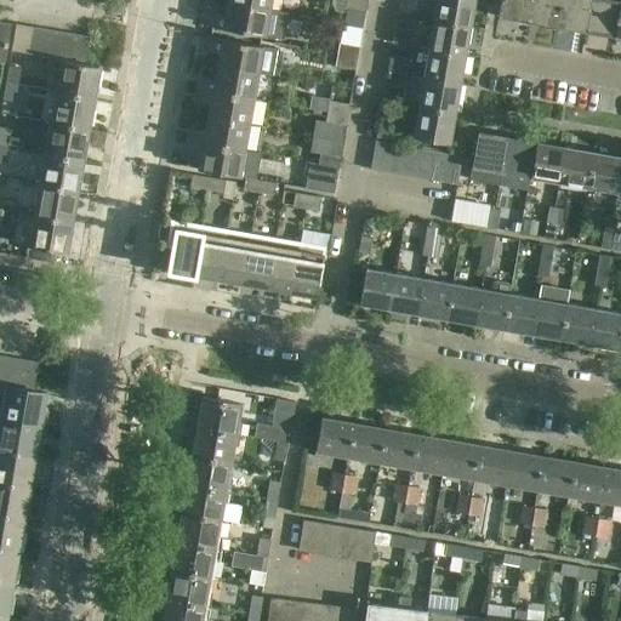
[(269,10),(271,0),(227,0),(227,3),(269,10)]
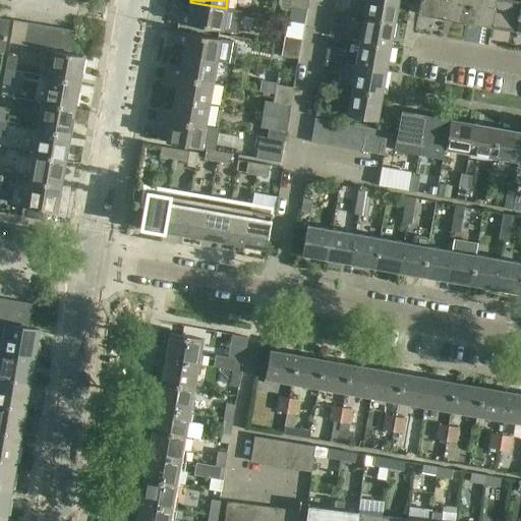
[(308,0),(306,0),(291,0),(288,19),(303,22),(305,10),(306,10),(308,0)]
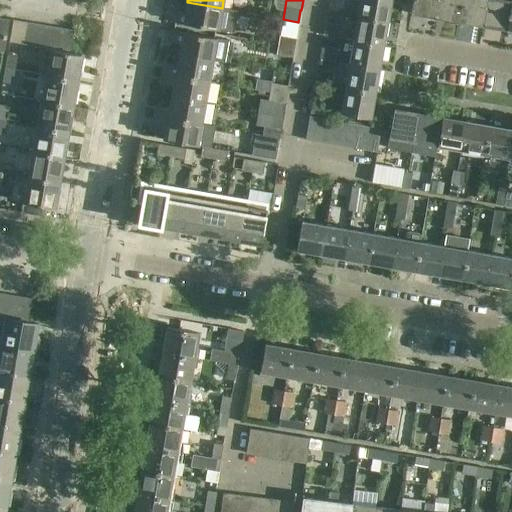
[(360,0),(357,17),(387,22),(390,0),(360,0)]
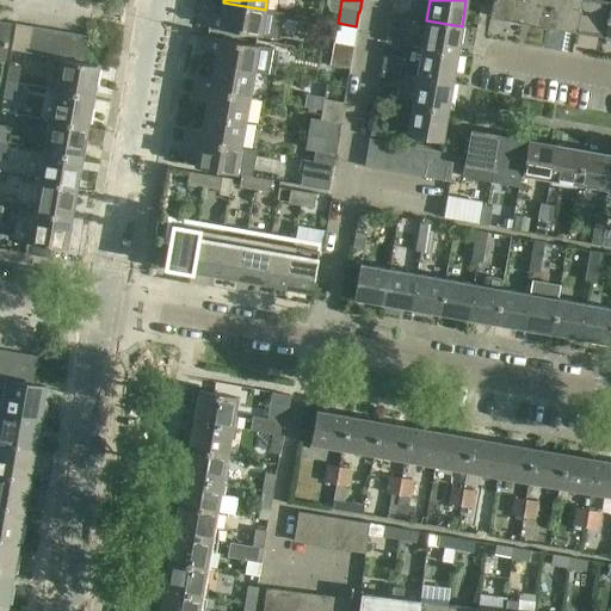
[(493,0),(491,18),(519,23),(522,0),(493,0)]
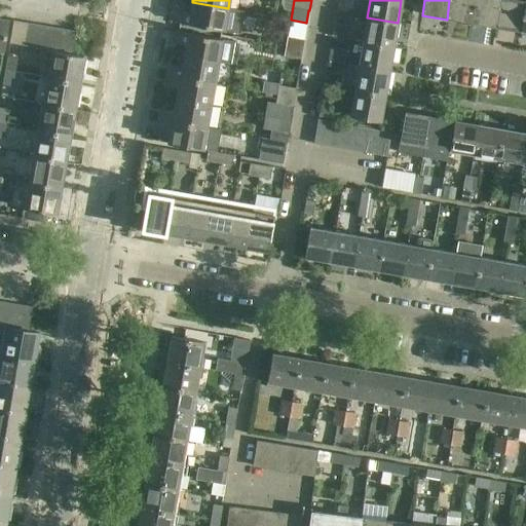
[(449,0),(447,20),(471,24),(475,0),(449,0)]
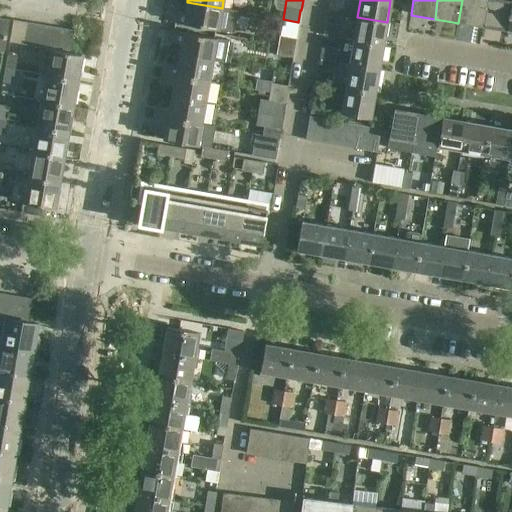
[(462,0),(458,23),(482,27),(486,0),(462,0)]
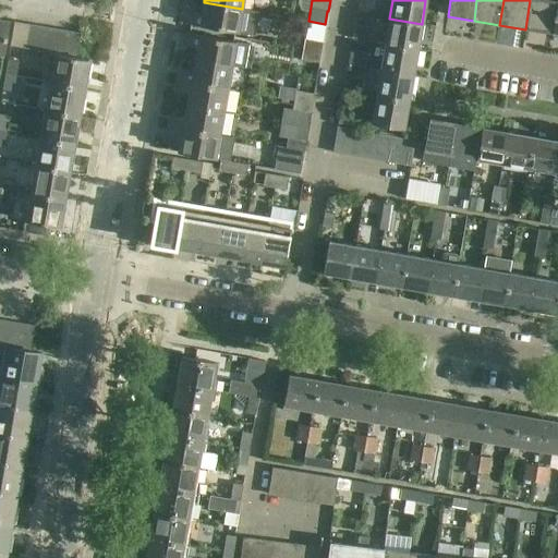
[(530,0),(525,29),(550,34),(557,1),(548,0),(530,0)]
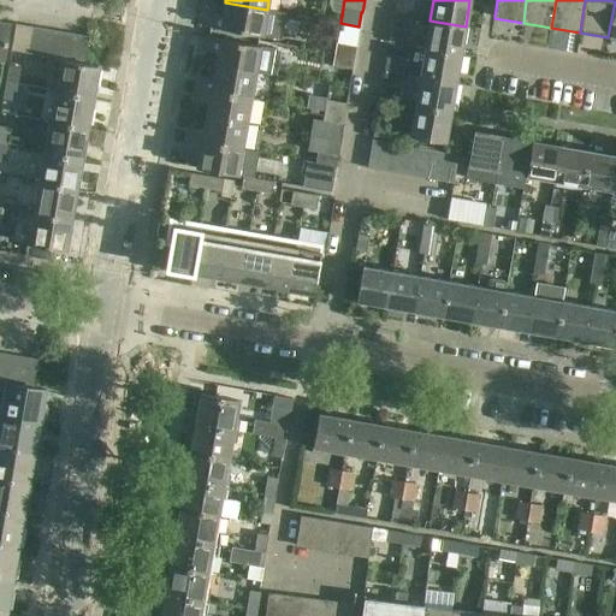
[(211,15),(208,27),(280,40),(285,13),(267,10),(225,3),(223,17),(211,15)]
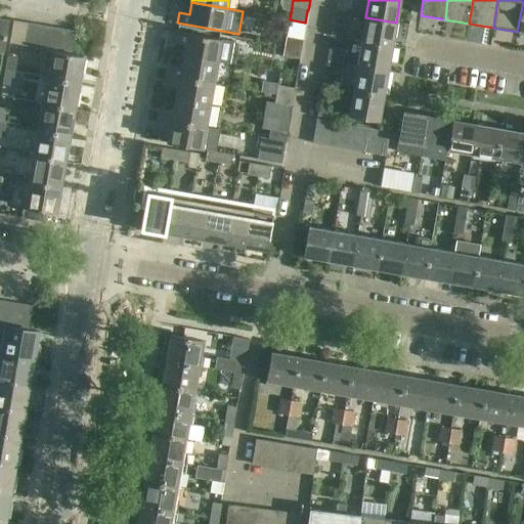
[(365,17),(361,42),(392,47),(396,23),(365,17)]
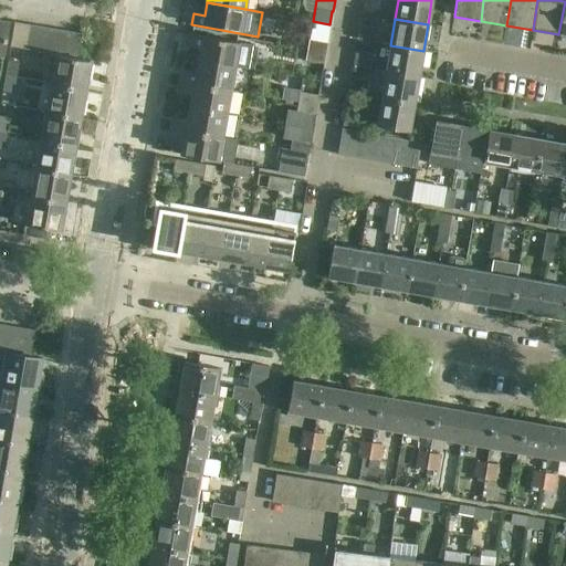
[(307,50),(326,53),(327,43),(326,43),(329,24),(313,21),(307,50)]
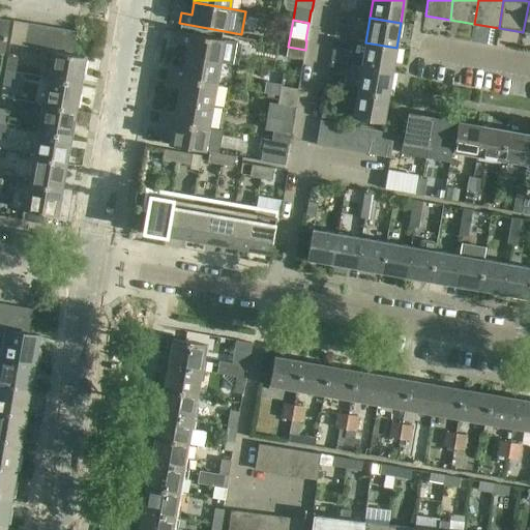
[(22,46),(26,24),(13,21),(9,43),(22,46)]
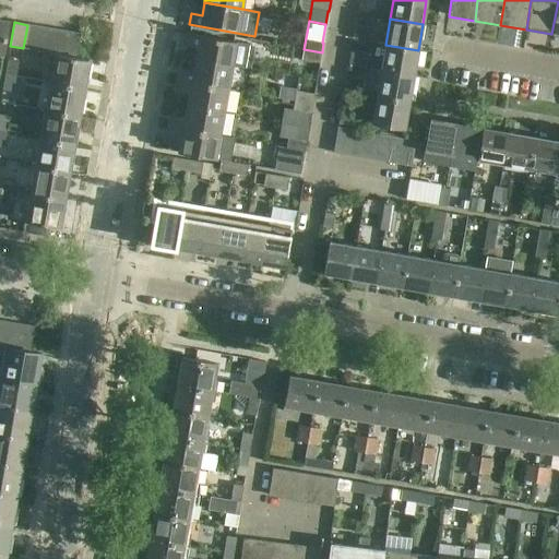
[(27,25),(23,48),(35,50),(39,27),(27,25)]
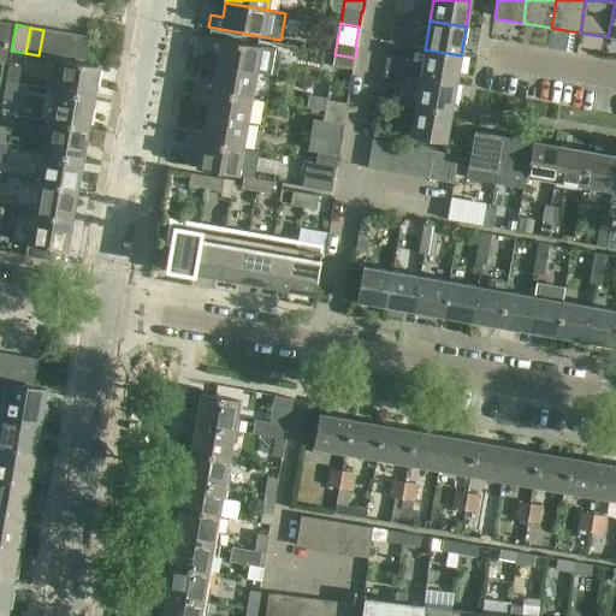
[(389,43),(407,46),(409,31),(391,29),(389,43)]
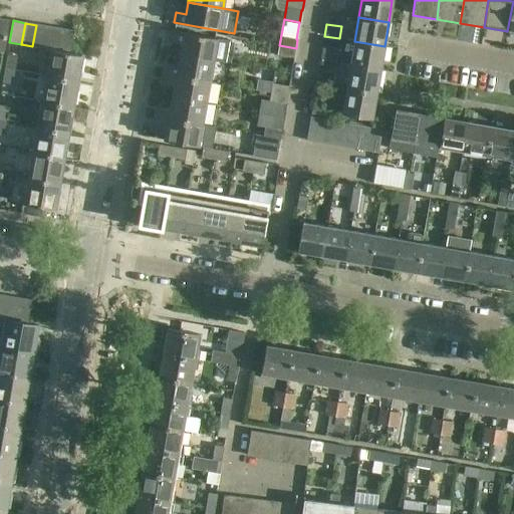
[(44,48),(48,27),(36,25),(32,46),(44,48)]
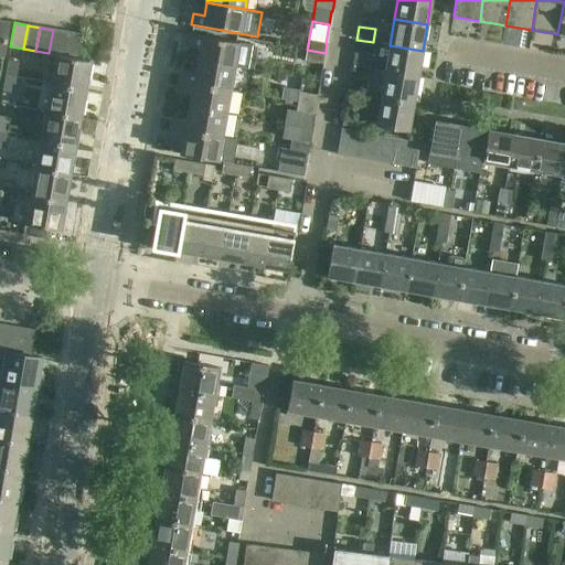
[(53,30),(49,53),(61,55),(65,32),(53,30)]
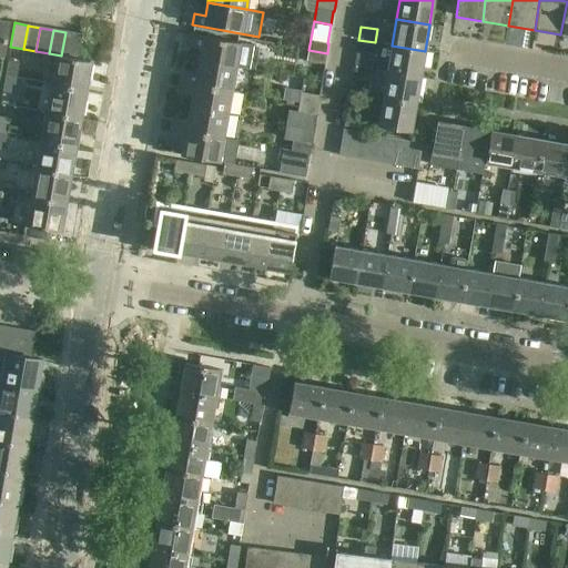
[(66,32),(61,56),(75,58),(80,34),(66,32)]
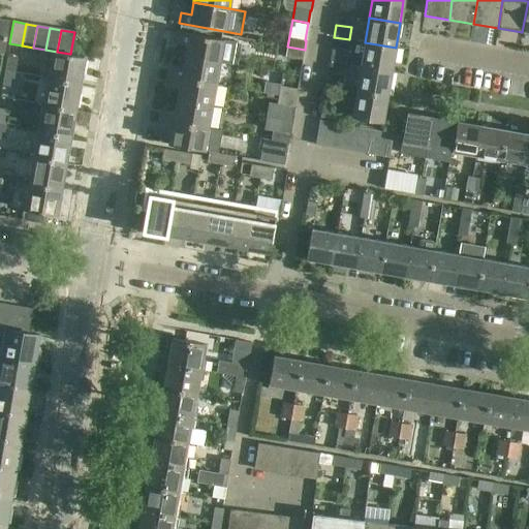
[(178,31),(176,42),(186,44),(184,56),(219,62),(230,64),(235,41),(178,31)]
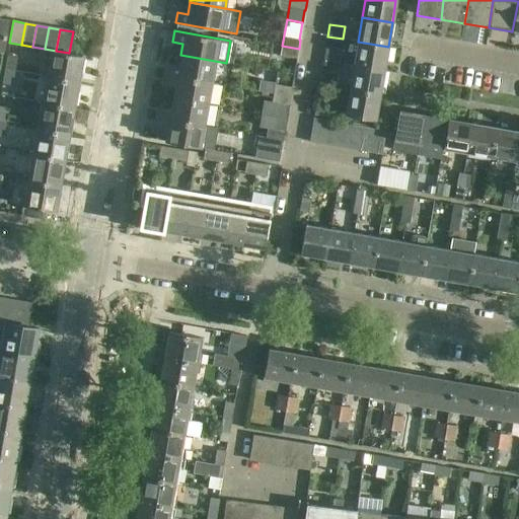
[(358,42),(354,66),(384,71),(388,47),(358,42)]
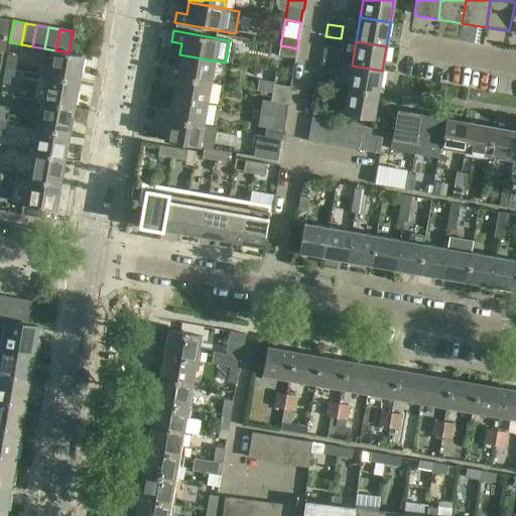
[(297,48),(280,45),(278,54),(295,58),(297,48)]
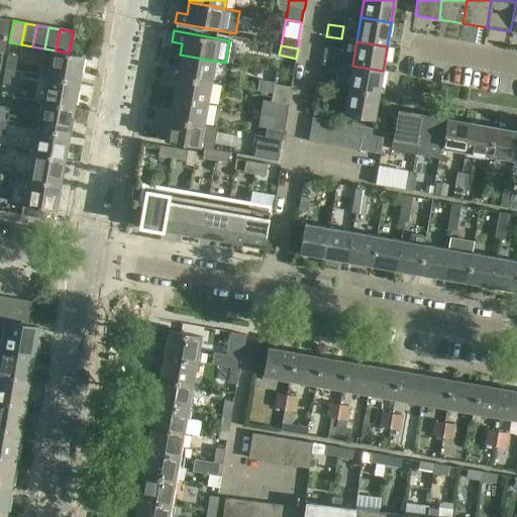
[(322,60),(337,63),(339,52),(324,49),(322,60)]
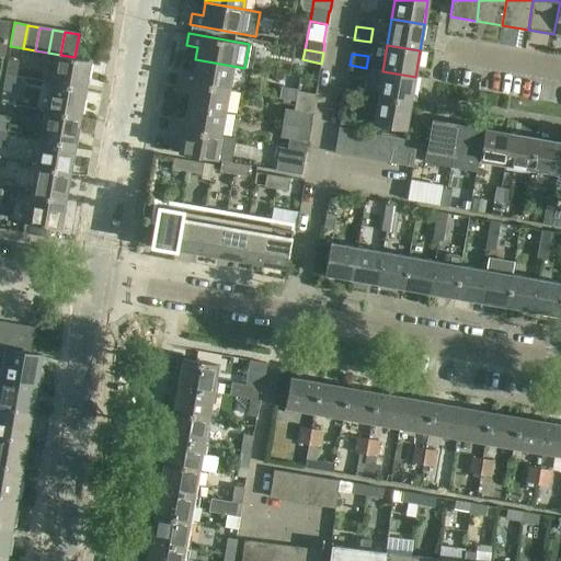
[(84,89),(89,61),(55,55),(49,83),(84,89)]
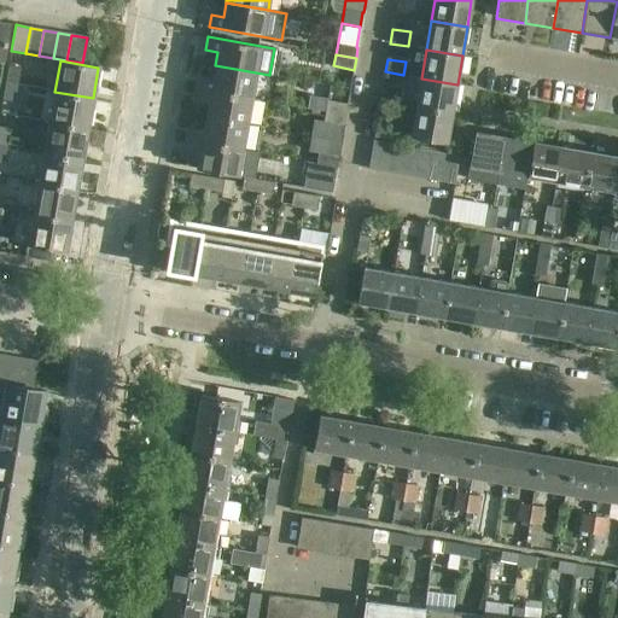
[(251,98),(256,73),(215,65),(213,79),(200,77),(198,88),(251,98)]
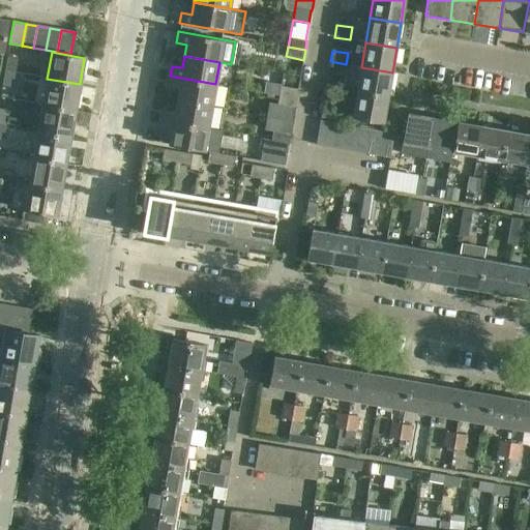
[(4,71),(13,72),(17,59),(6,57),(4,71)]
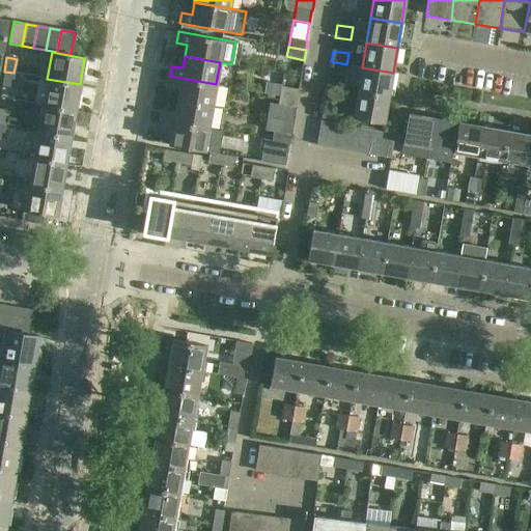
[(346,64),(331,61),(329,73),(344,76),(346,64)]
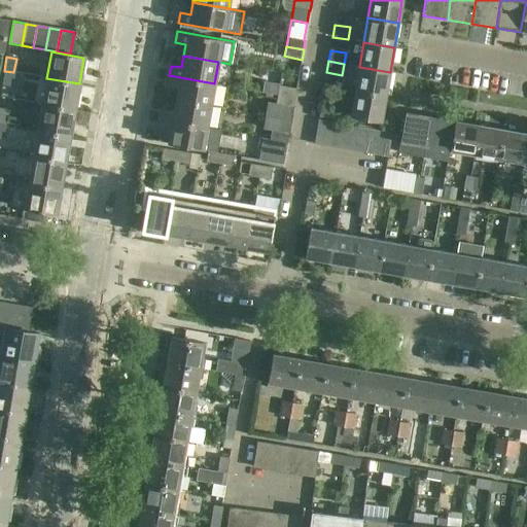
[(386,96),(390,72),(359,67),(355,91),(386,96)]
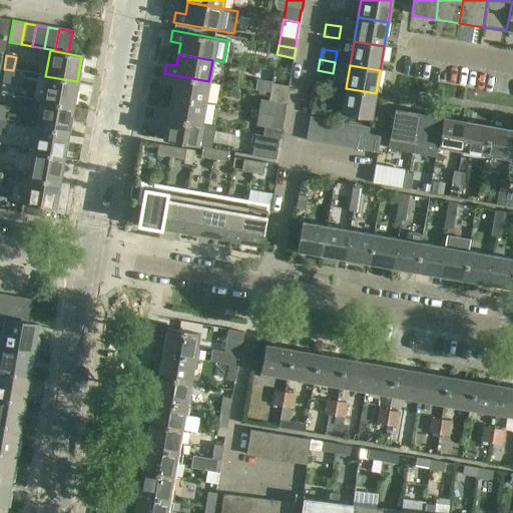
[(13,70),(4,69),(1,83),(11,85),(13,70)]
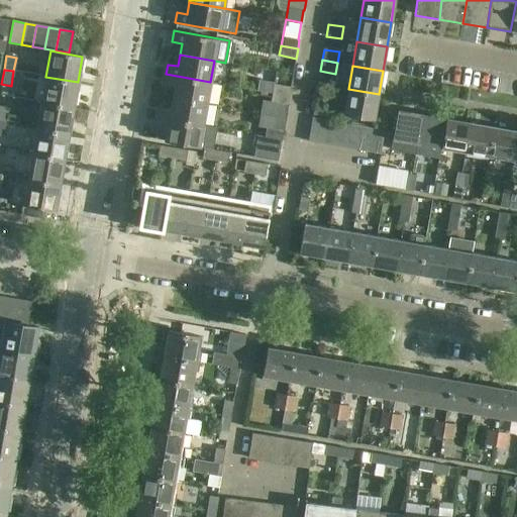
[(207,104),(210,82),(166,74),(164,85),(174,87),(172,97),(207,104)]
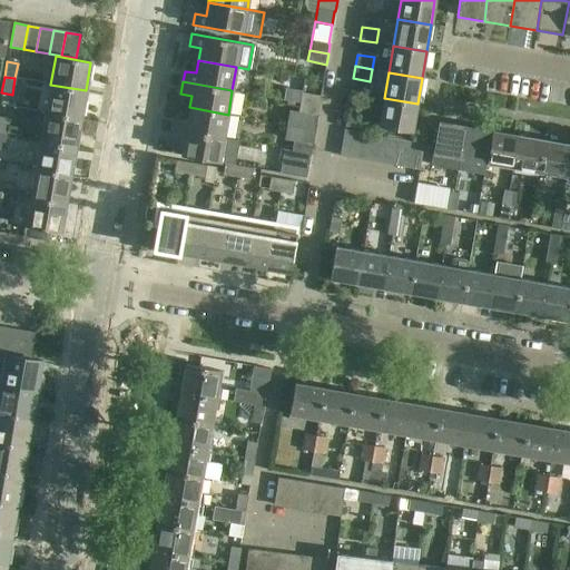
[(80,119),(86,90),(50,85),(46,112),(80,119)]
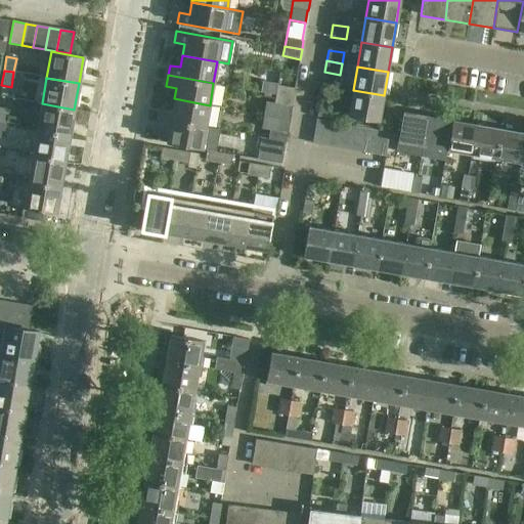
[(276,94),(293,97),(295,88),(277,85),(276,94)]
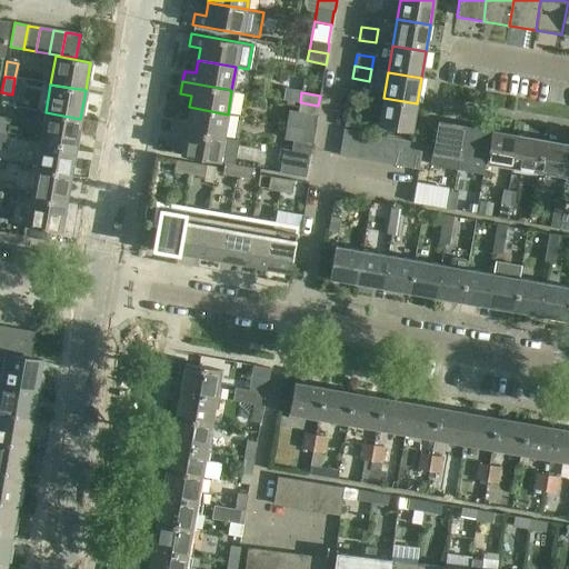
[(417,103),(383,98),(378,125),(411,131),(417,103)]
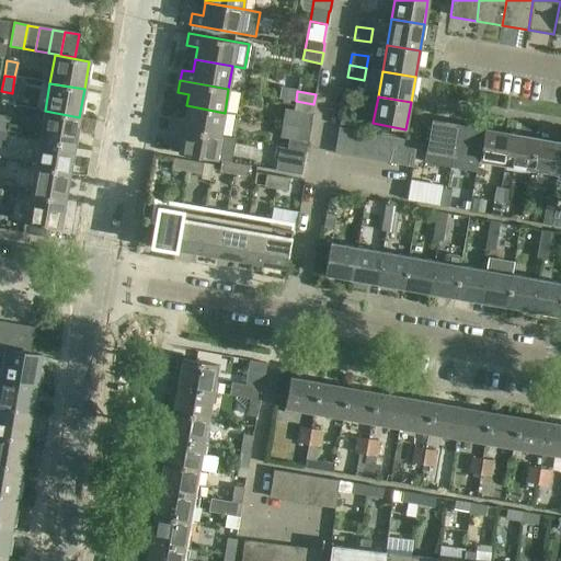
[(313,104),(296,101),(294,112),(284,110),(282,123),(310,128),(313,104)]
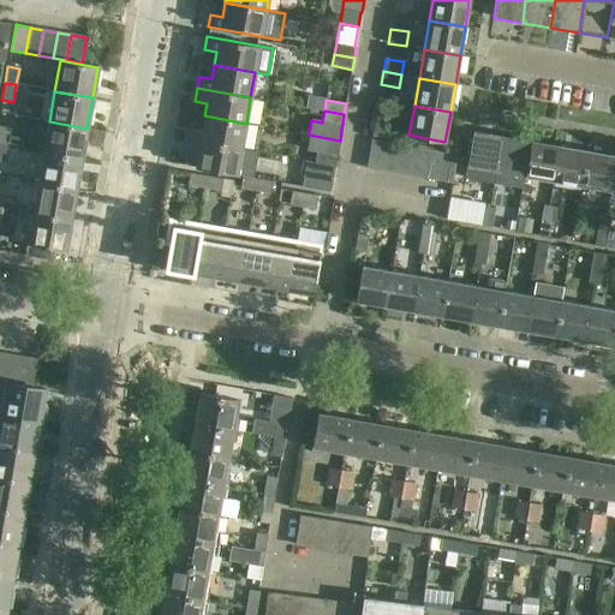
[(242,149),(246,124),(204,115),(202,130),(190,127),(187,139),(242,149)]
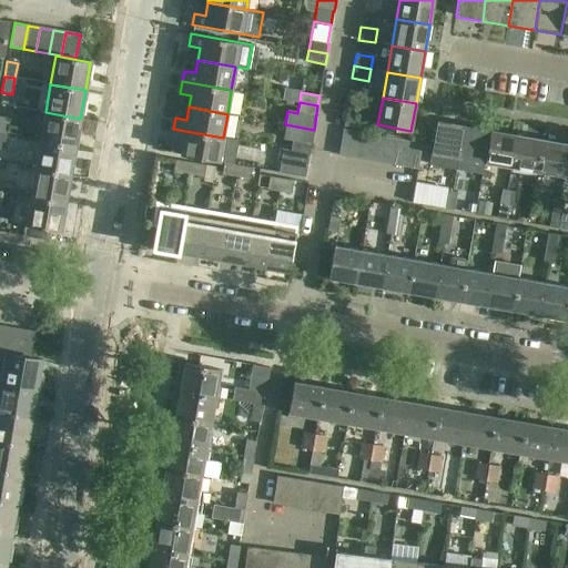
[(75,146),(80,119),(46,112),(40,140),(75,146)]
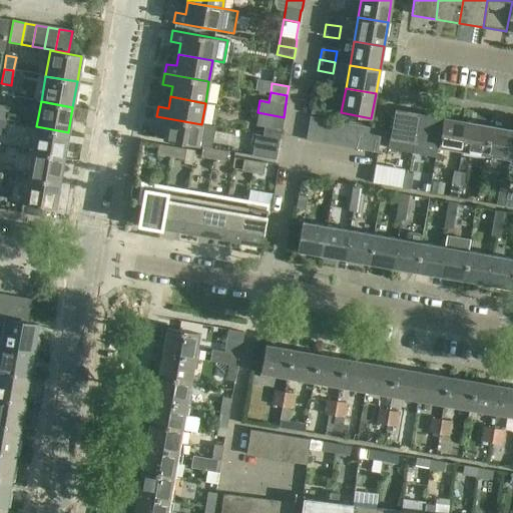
[(311,114),(325,116),(327,105),(313,102),(311,114)]
